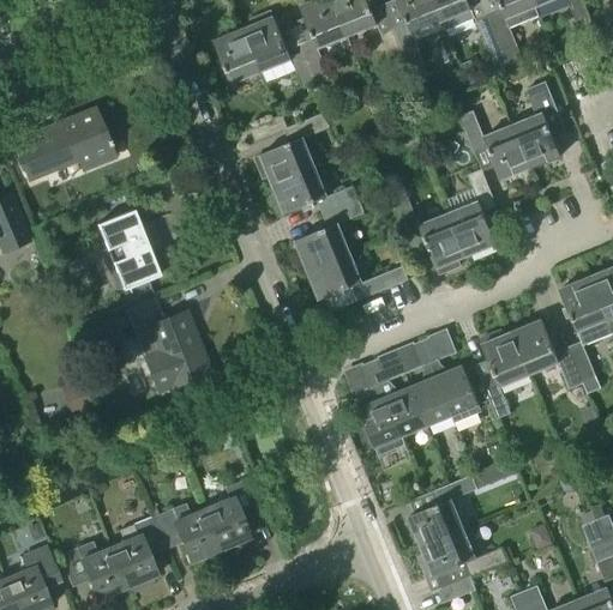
[(295,0),(311,37),(299,42),(313,79),(326,74),(316,47),(347,35),(331,0),(295,0)]
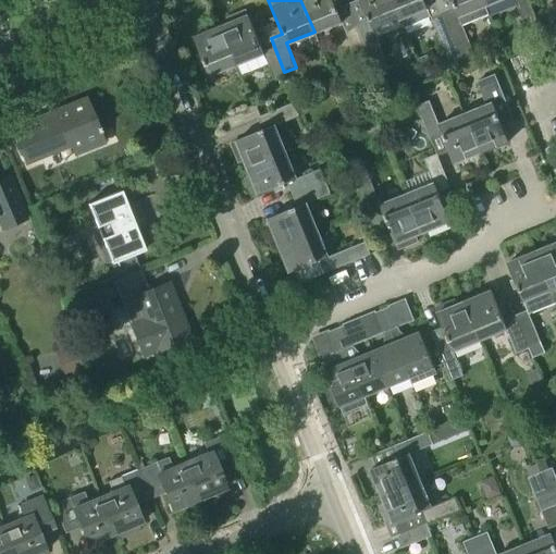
[(300,0),(314,32),(342,21),(332,0),(300,0)]
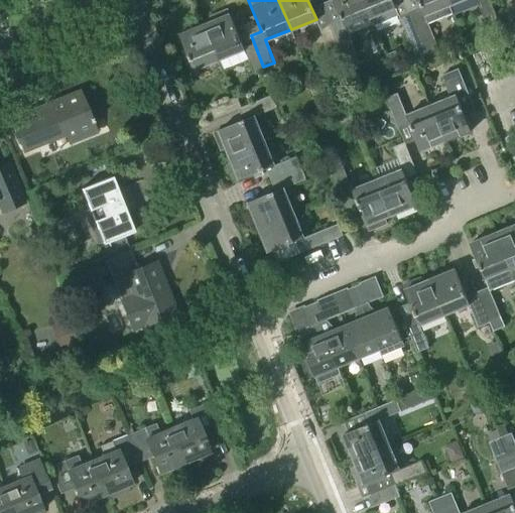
[(334,0),(342,19),(332,23),(344,54),(355,50),(345,26),(369,16),(362,0),(334,0)]
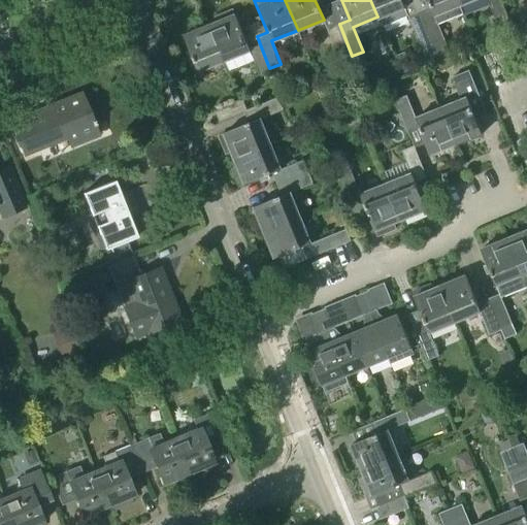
[(370,0),(377,17),(403,7),(400,0),(370,0)]
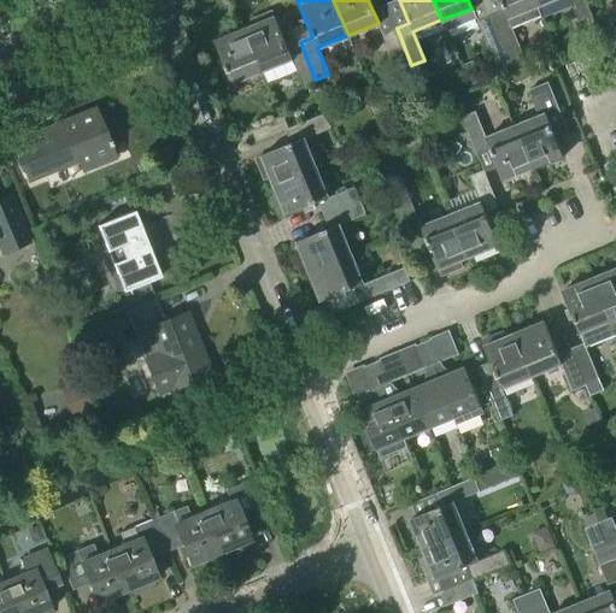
[(499,0),(503,7),(490,12),(511,69),(524,63),(511,27),(540,15),(537,6),(534,0),(499,0)]
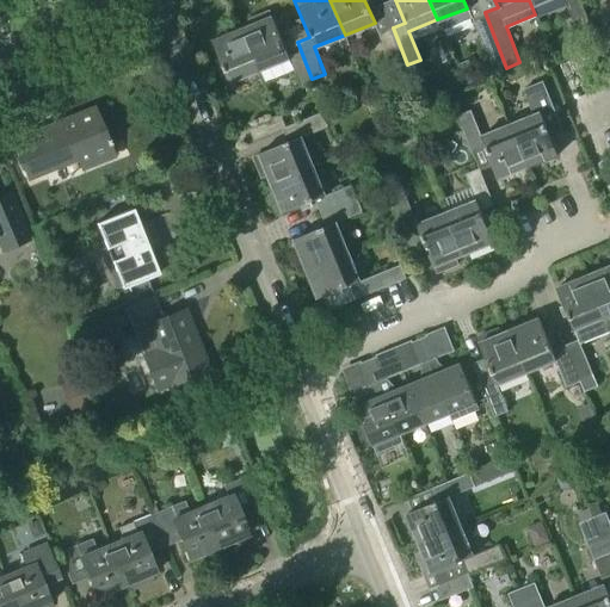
[(529,0),(531,6),(546,0),(562,0),(572,20),(586,14),(579,0),(529,0)]
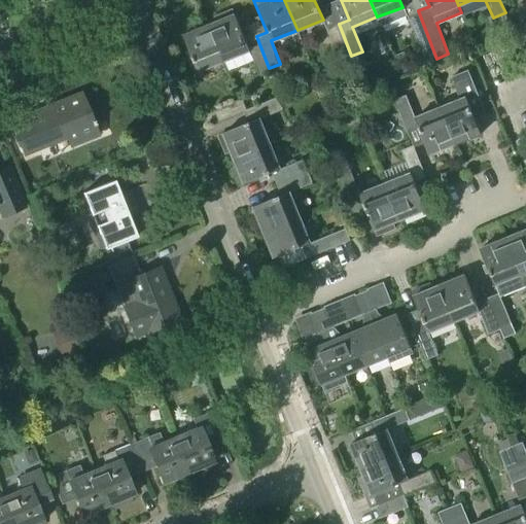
[(234,13),(232,8),(214,15),(216,21),(209,24),(224,60),(248,50),(256,73),(269,68),(256,36),(245,40),(235,13),(234,13)]
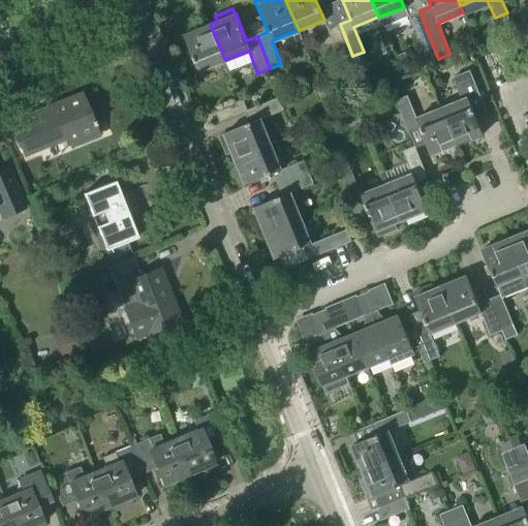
[(426,63),(438,59),(420,10),(407,16),(426,63)]
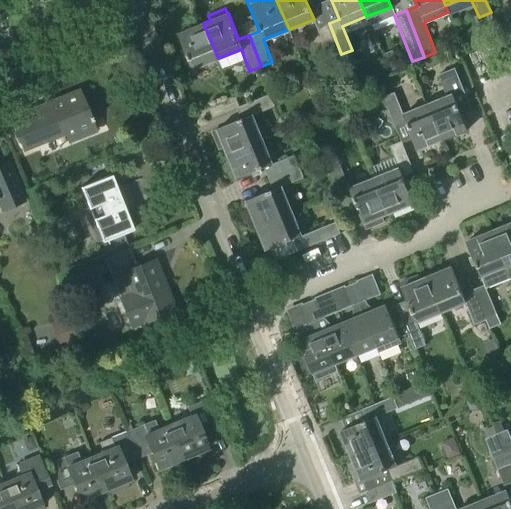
[(192,68),(218,58),(203,23),(178,33),(192,68)]
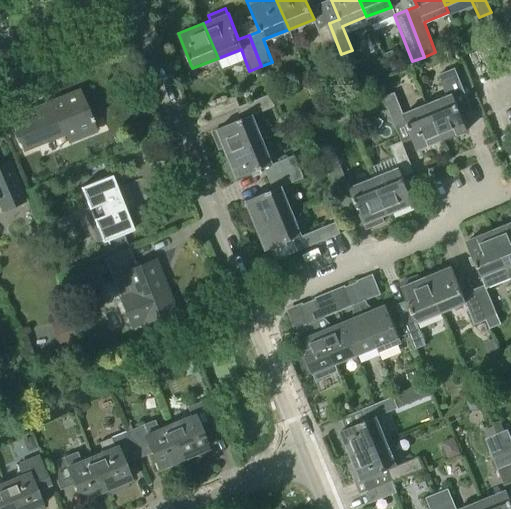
[(329,59),(341,54),(329,23),(317,28),(329,59)]
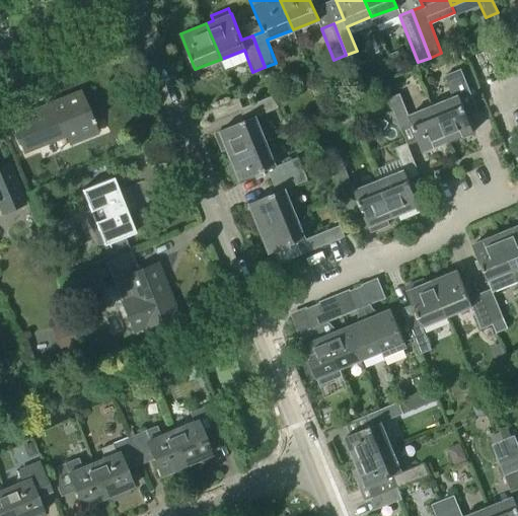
[(390,61),(377,66),(381,76),(394,70),(390,61)]
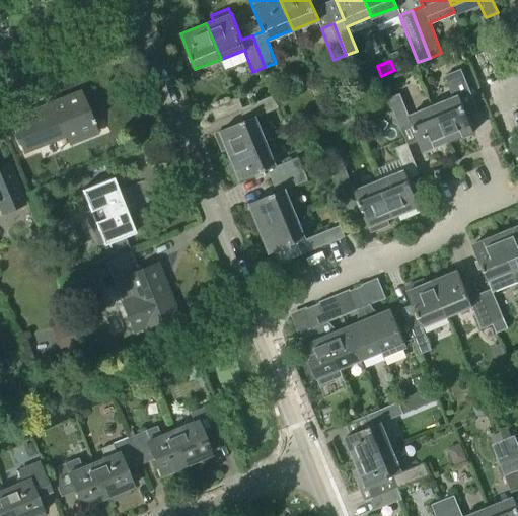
[(447,141),(472,131),(462,104),(472,100),(460,68),(448,73),(456,94),(432,104),(447,141)]
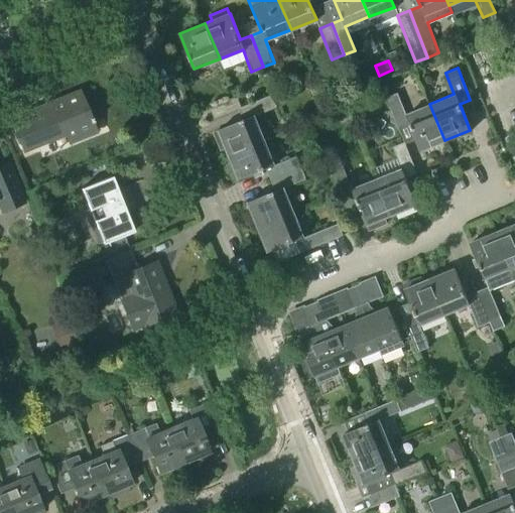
[(94,130),(79,92),(36,109),(36,106),(10,117),(22,149),(63,132),(68,141),(94,130)]
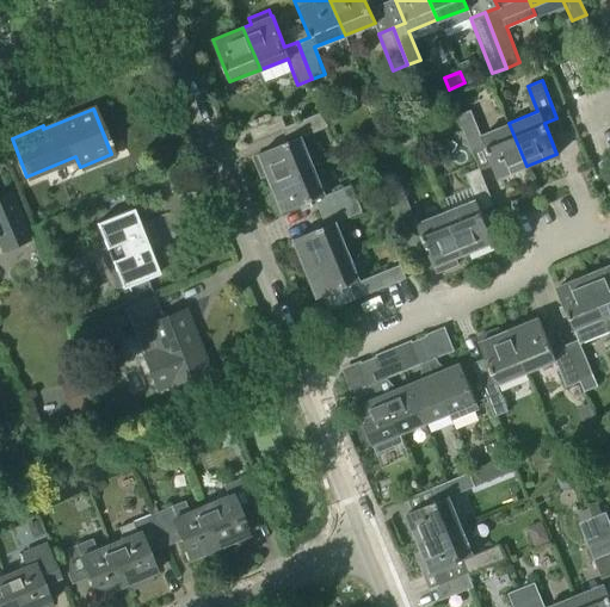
[(480,135),(469,109),(455,115),(470,153),(485,147),(497,179),(527,166),(509,123),(480,135)]
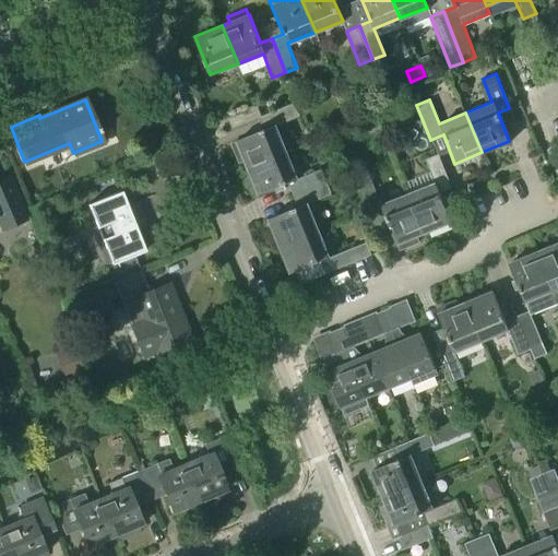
[(247,166),(286,150),(275,123),(299,115),(294,102),(260,116),(264,128),(236,139),(237,140),(232,142),(239,161),(244,158),(247,166)]
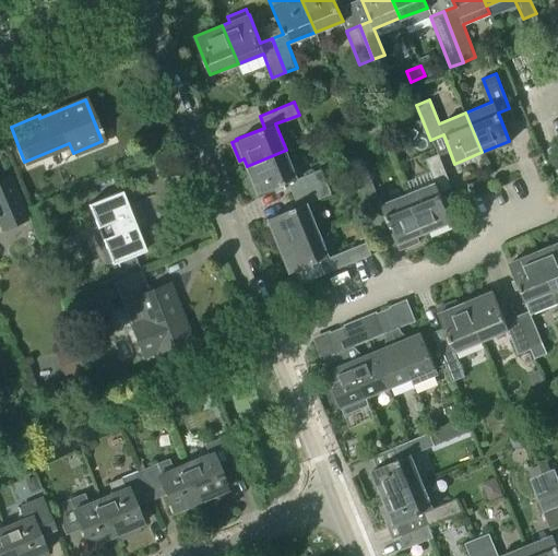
[(232,126),(260,116),(256,104),(227,115),(232,126)]
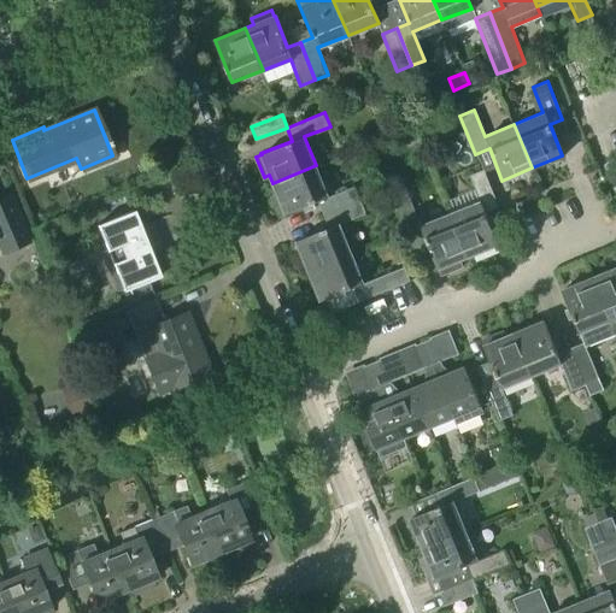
[(279,213),(285,212),(285,213),(317,200),(322,213),(359,199),(355,186),(328,196),(316,165),(273,183),(276,193),(271,195),(279,213)]
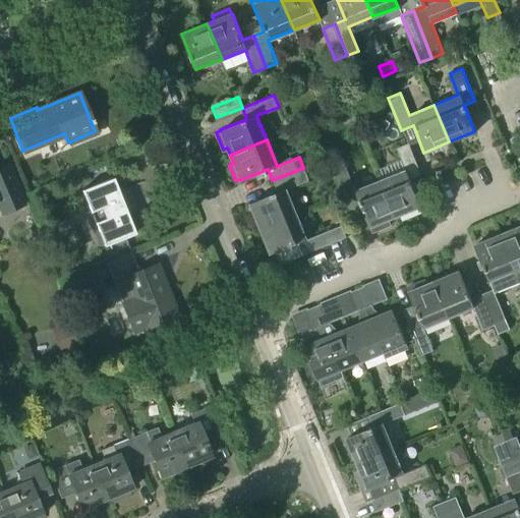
[(393,217),(418,207),(408,179),(418,175),(406,144),(395,148),(404,171),(379,181),(393,217)]
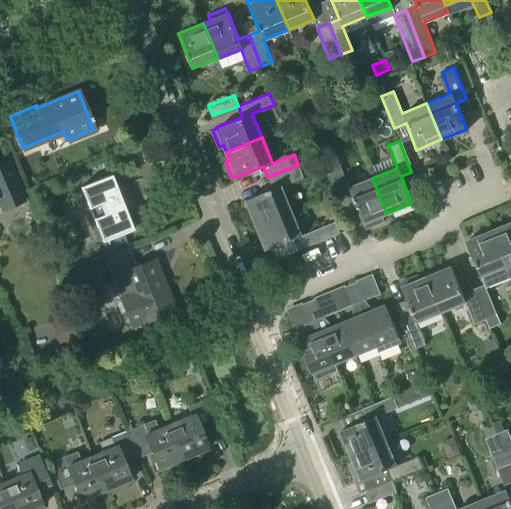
[(0,206),(1,209),(22,200),(6,162),(0,165),(0,206)]
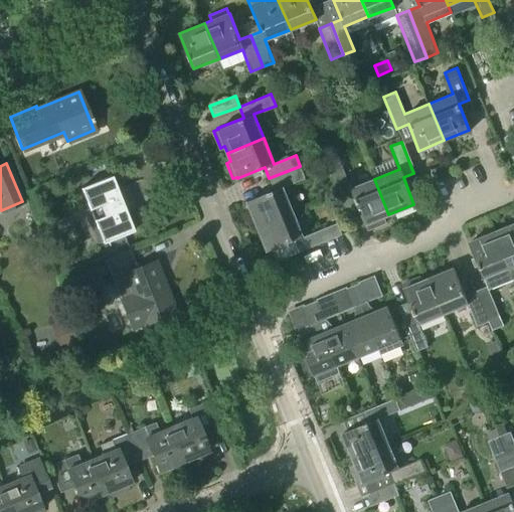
[(257,224),(293,210),(283,186),(305,177),(300,166),(269,178),(274,189),(246,200),(257,224)]
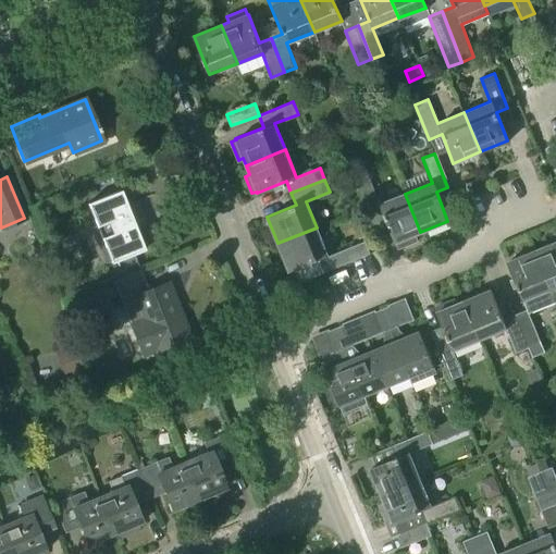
[(414,241),(412,235),(420,232),(405,194),(378,205),(368,181),(357,185),(370,219),(382,213),(393,243),(394,243),(396,247),(414,241)]
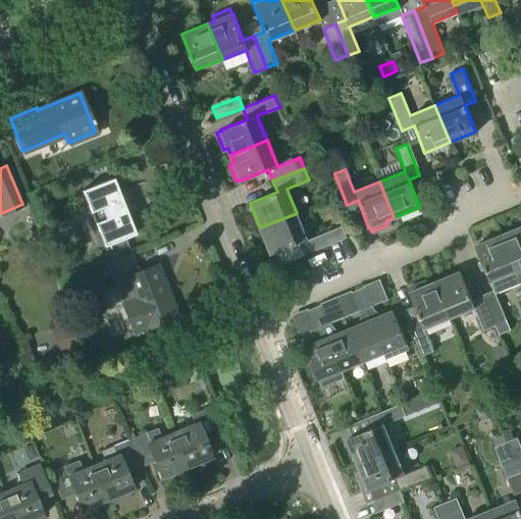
[(124,237),(134,234),(111,178),(83,191),(104,246),(115,241),(124,237)]
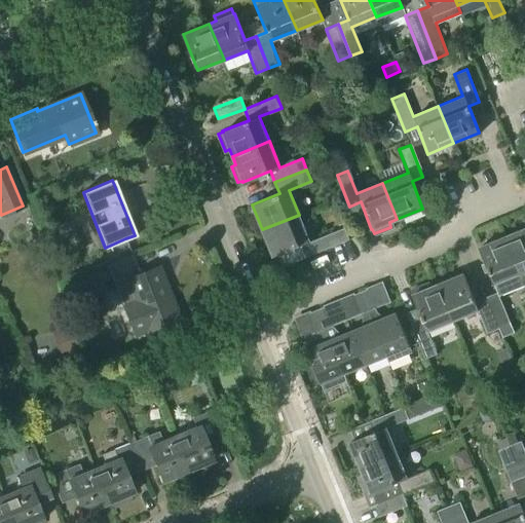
[(309,240),(299,215),(262,229),(272,256),(300,245),(305,256),(348,238),(343,226),(309,240)]
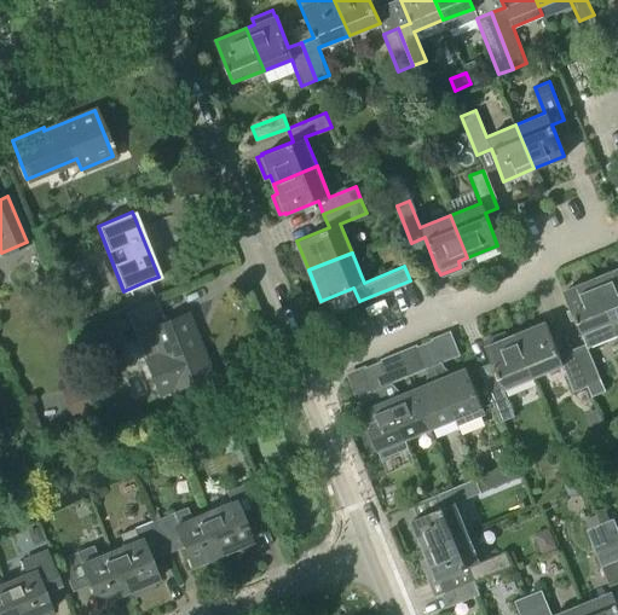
[(617,271),(595,280),(617,335),(617,334),(617,271)]
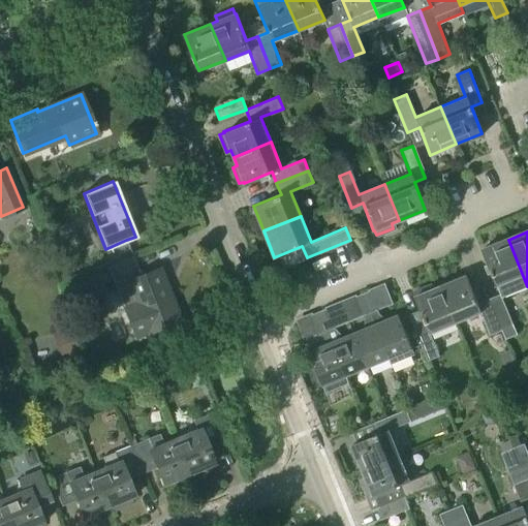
[(126,240),(117,244),(120,250),(128,246),(126,240)]
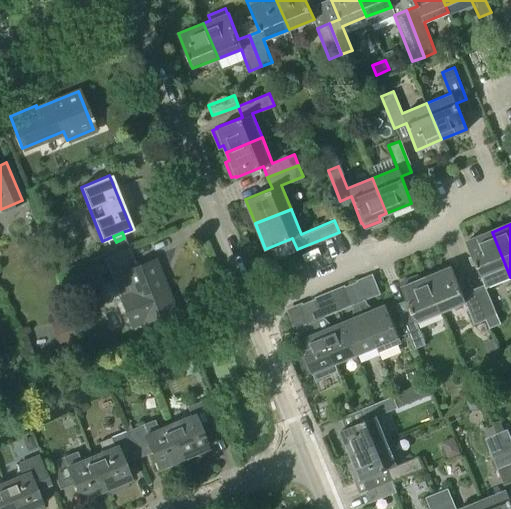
[(485,287),(510,277),(492,232),(466,243),(480,278),(482,277),(485,287)]
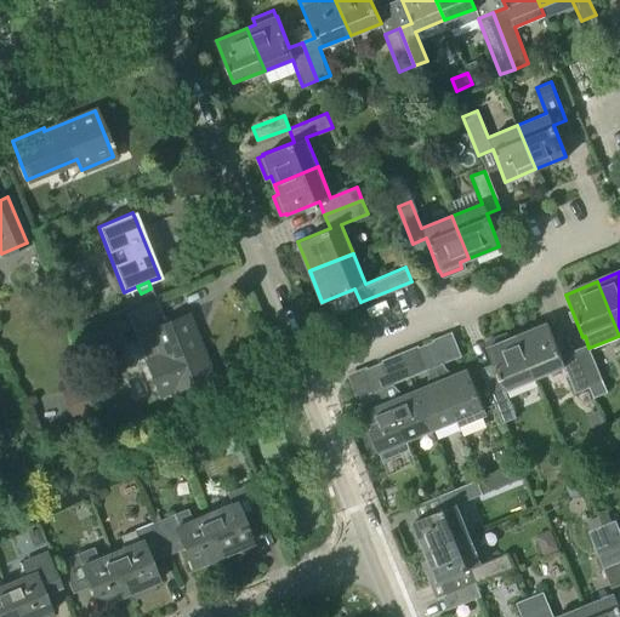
[(155,300),(123,313),(134,340),(147,335),(158,359),(143,365),(158,398),(211,375),(204,356),(199,359),(189,336),(194,333),(186,314),(165,323),(155,300)]
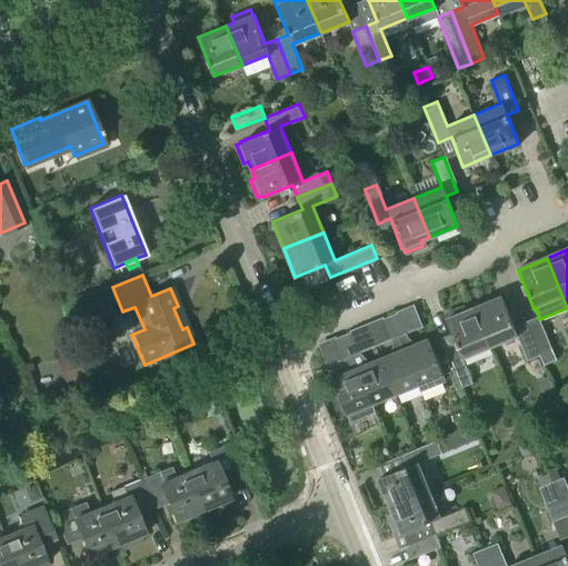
[(512,327),(500,298),(475,308),(490,349),(517,338),(526,363),(539,357),(525,323),(512,327)]
